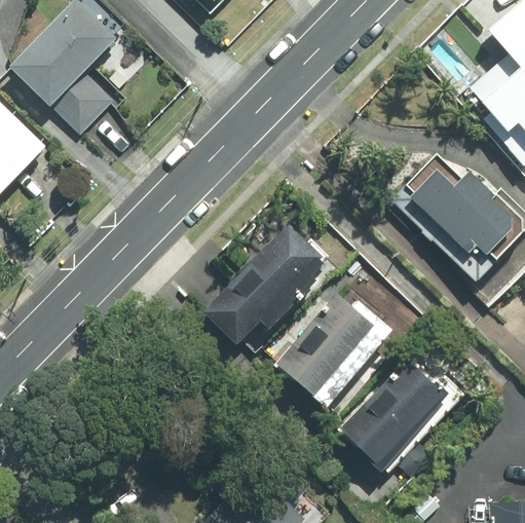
[(66,0),(6,64),(77,134),(113,99),(83,72),(116,36),(79,0),(66,0)]
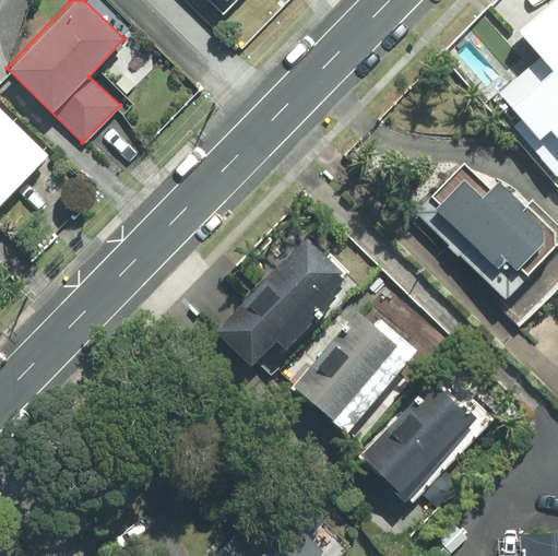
[(557,11),(544,0),(534,0),(512,26),(557,66),(557,11)]
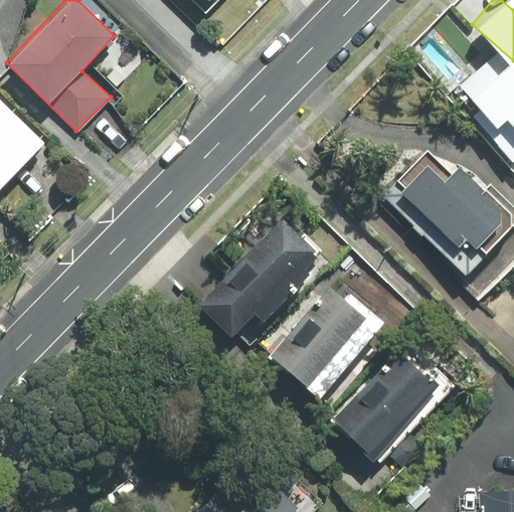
[(513,67),(467,112),(513,161),(513,67)]
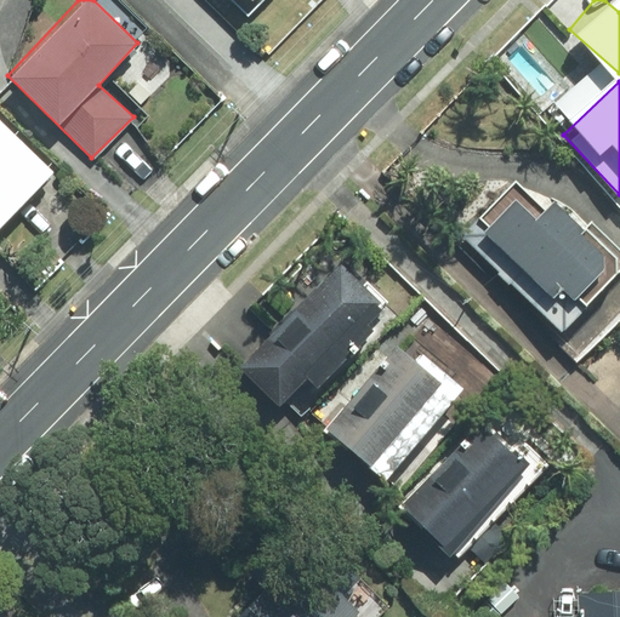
[(0,228),(52,173),(0,125),(0,228)]
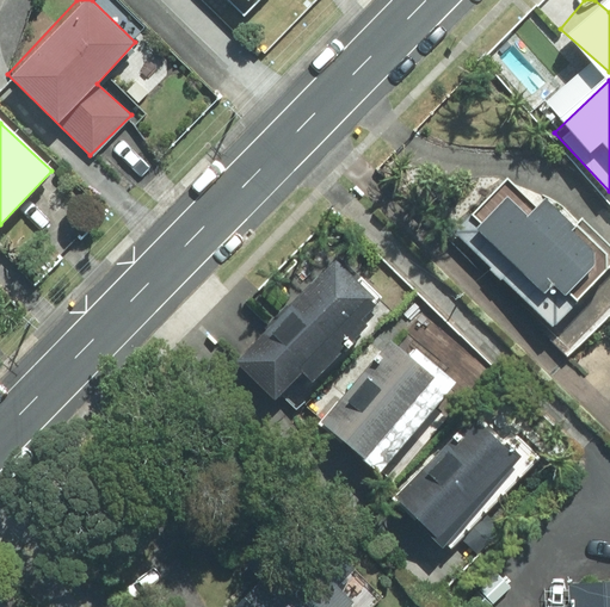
[(468,203),(445,225),(553,328),(609,268),(609,242),(552,187),(541,198),(513,172),(476,211),(468,203)]
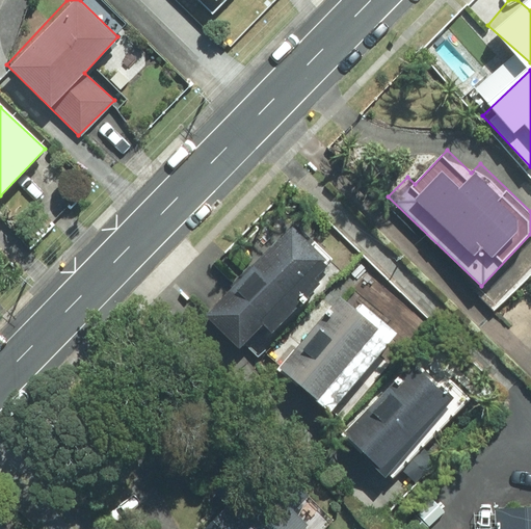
[(333,259),(290,220),(207,313),(242,345),(258,327),(272,341),(322,284),(316,278),(333,259)]
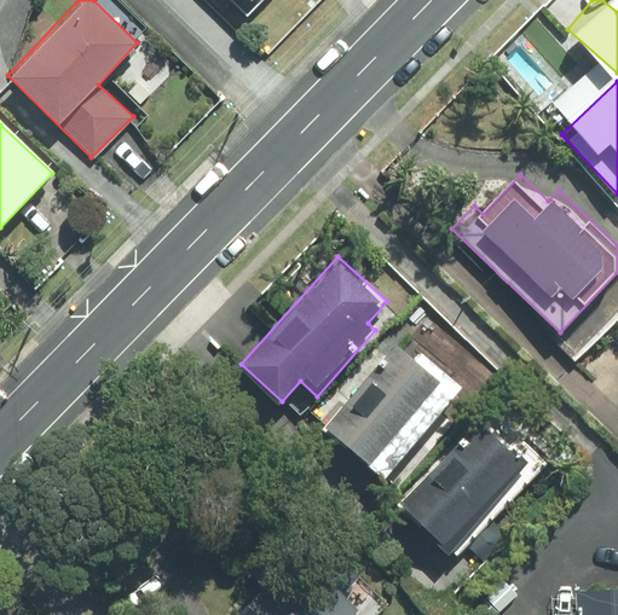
[(411,350),(393,336),(317,434),(383,486),(473,370),(425,334),(411,350)]
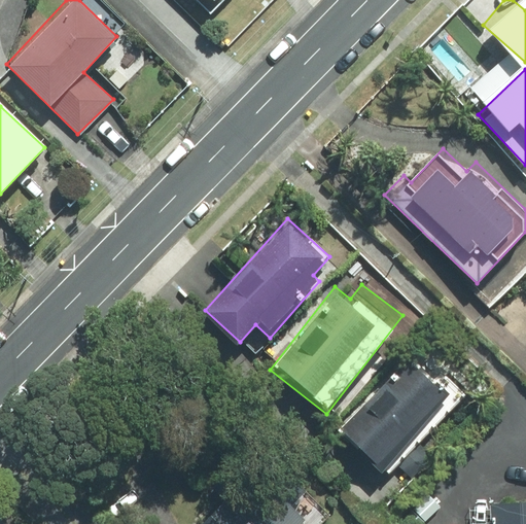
[(337,433),(372,463),(362,474),(380,489),(388,479),(468,388),(442,364),(427,381),(406,356),(337,433)]
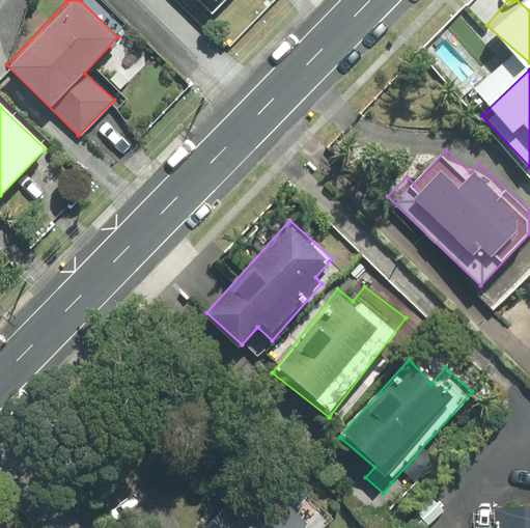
[(298,527),(308,517),(274,484),(248,512),(226,492),(192,527),(298,527)]
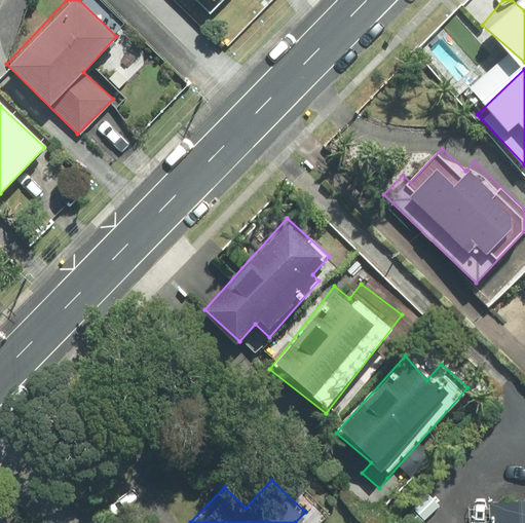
[(486,522),(524,522),(524,497),(487,498),(486,522)]
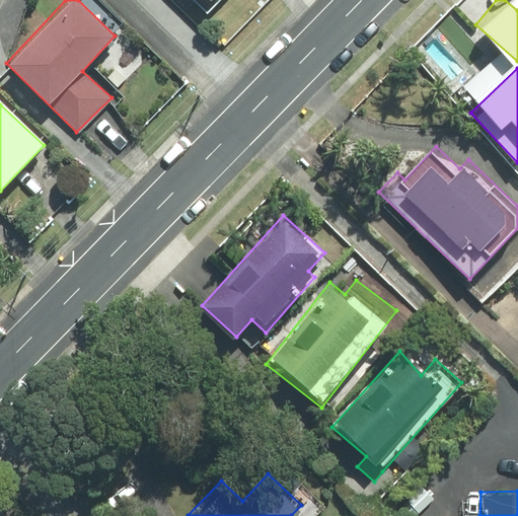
All buildings are outlined.
